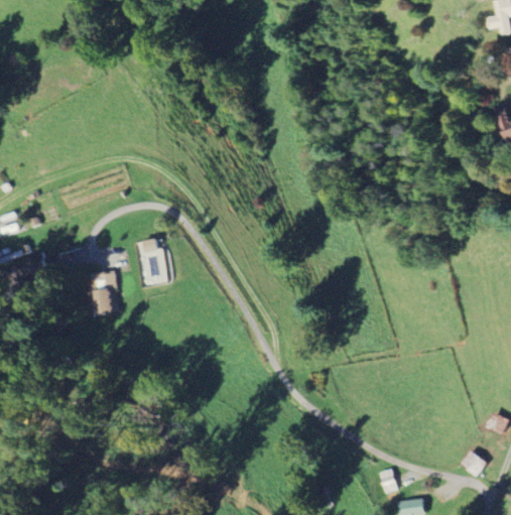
[(510,19),(510,0),(496,0),(497,15),(490,16),(490,28),(501,27),(502,34),(510,33),(510,19)]
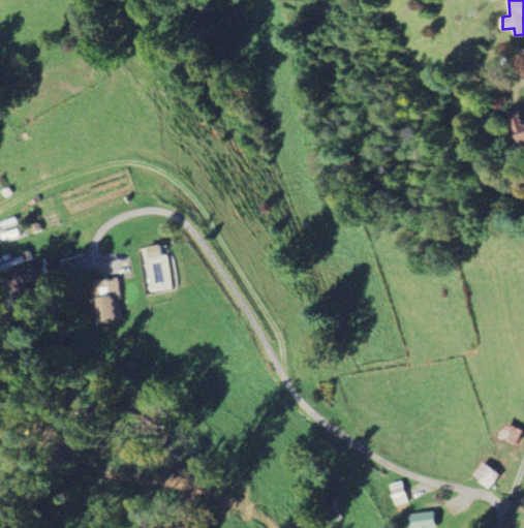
[(163,255),(161,244),(146,246),(148,258),(163,255)]
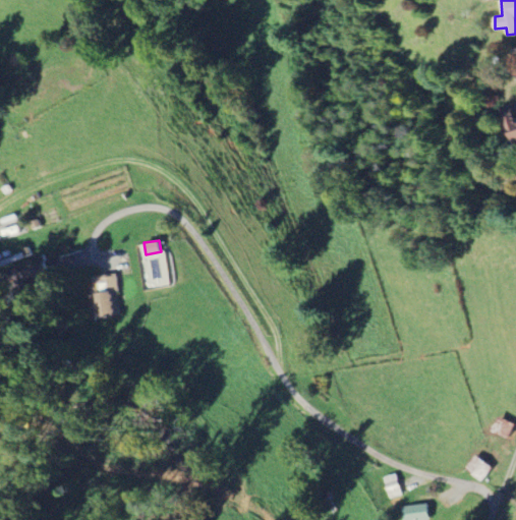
[(12,292),(51,276),(42,253),(3,269),(12,292)]
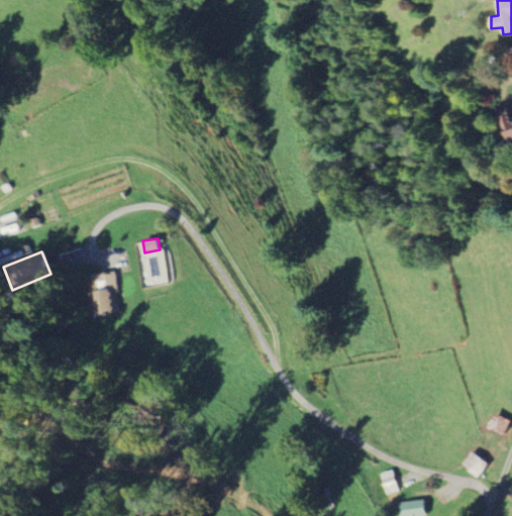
[(118,313),(115,272),(89,274),(92,315),(118,313)]
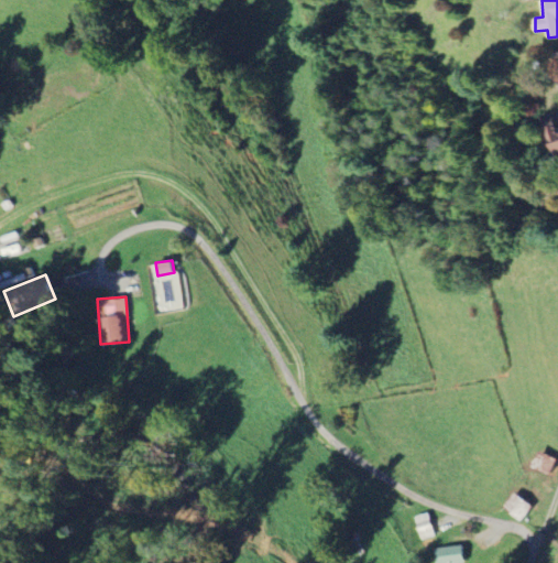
[(503,507),(522,520),(533,505),(513,491),(503,507)]
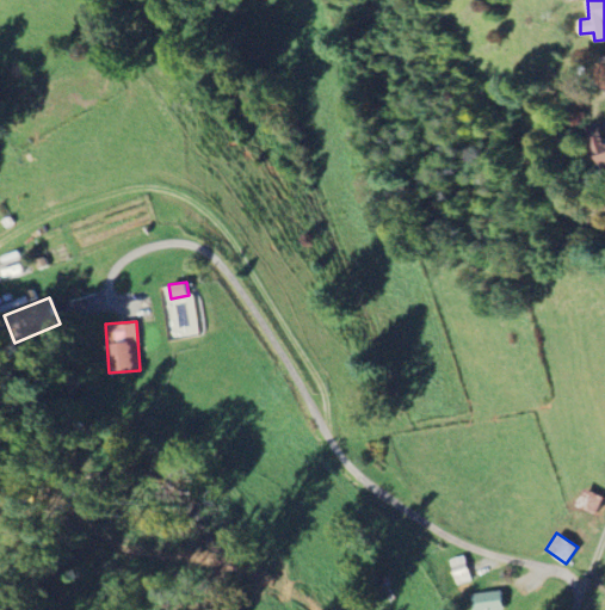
[(468,580),(463,555),(448,559),(452,584),(468,580)]
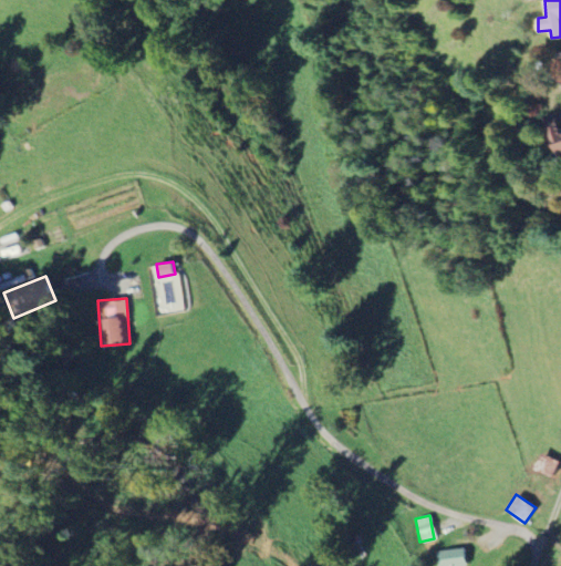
[(466,565),(467,565),(466,548),(436,551),(436,565),(466,565)]
